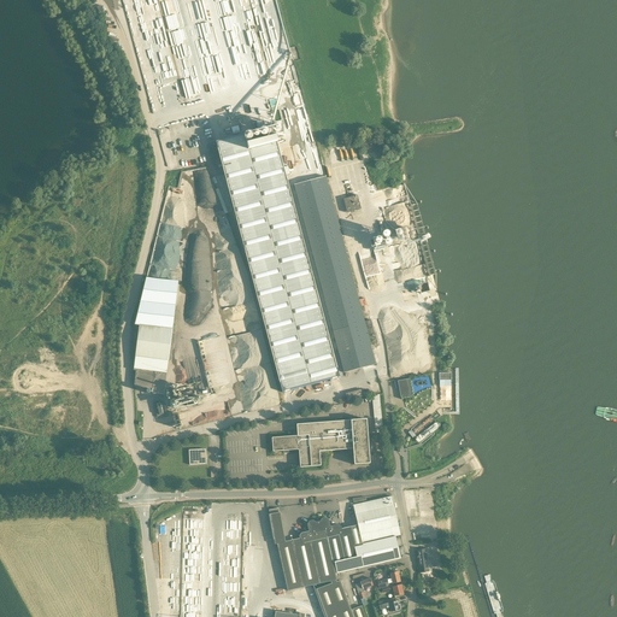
[(282,392),(339,377),(286,175),(289,175),(287,165),(283,166),(274,134),(283,131),(281,124),(207,144),(213,166),(221,164),(282,392)]
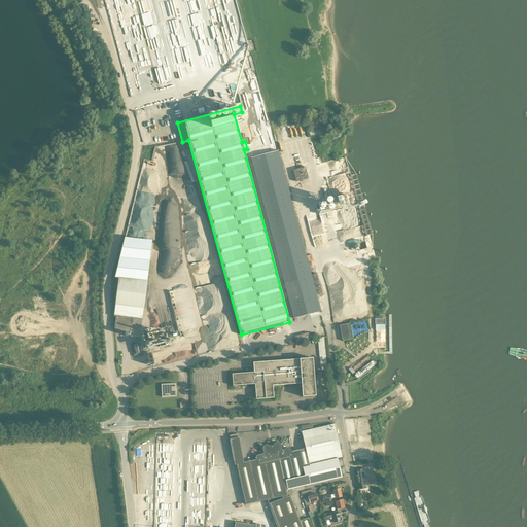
[(307,127),(341,141),(343,136),(309,121),(307,127)]
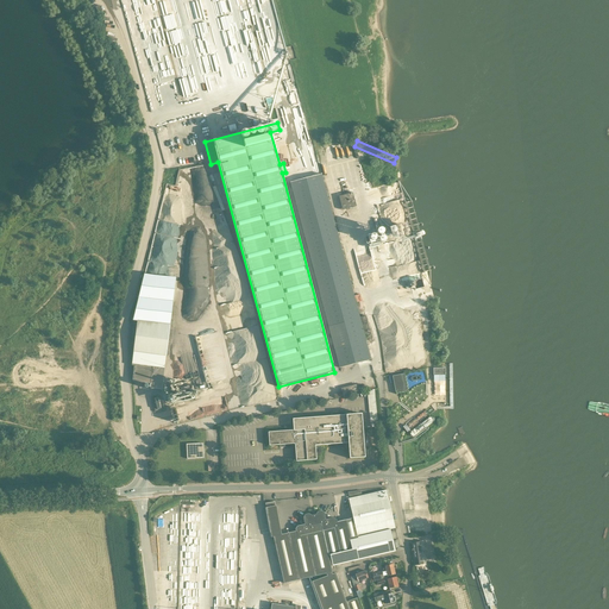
[(359,318),(344,258),(321,174),(289,182),(295,202),(339,368),(371,359),(366,341),(371,339),(365,315),(359,318)]
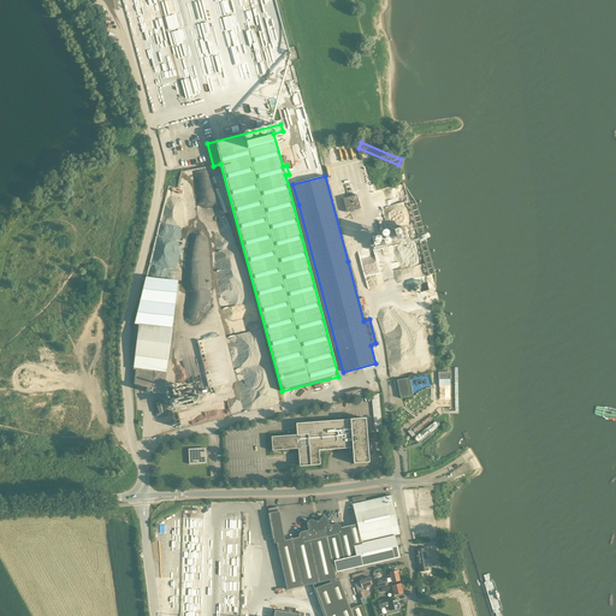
[(360,209),(356,195),(343,199),(347,213),(360,209)]
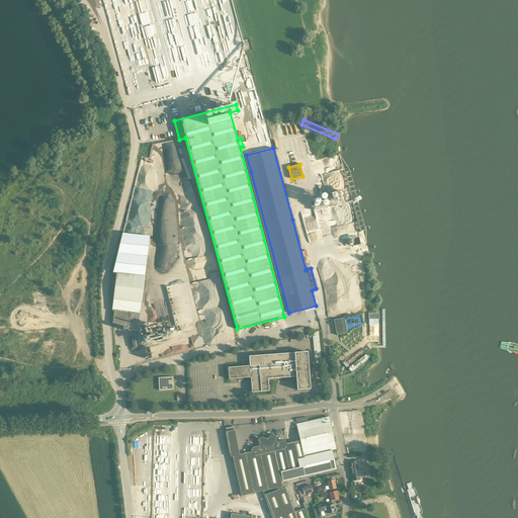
[(339,189),(324,192),(326,203),(341,200),(339,189)]
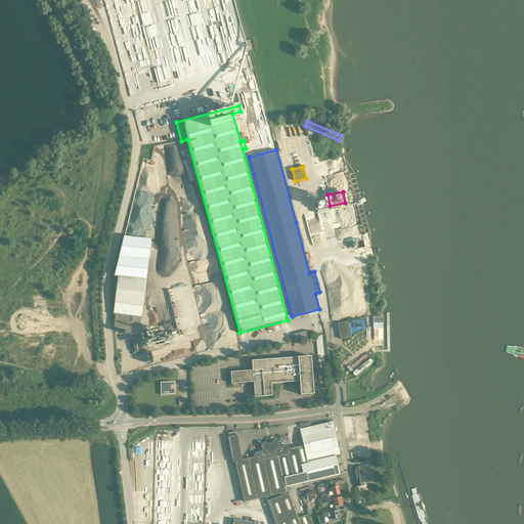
[(315,213),(320,212),(319,203),(311,204),(311,210),(314,209),(315,213)]
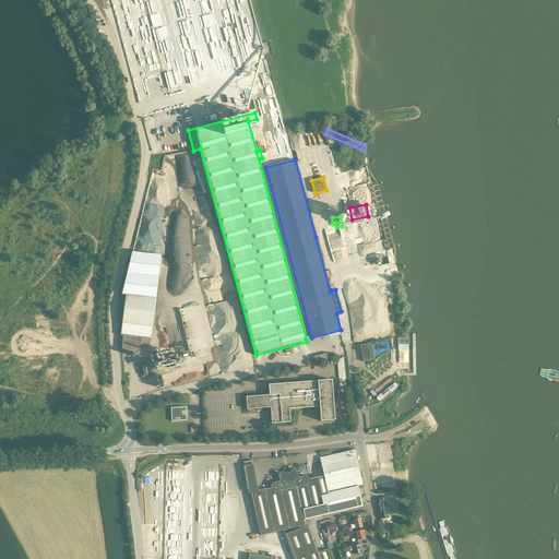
[(140,336),(140,339),(123,336),(121,351),(138,353),(138,356),(149,358),(152,337),(140,336)]
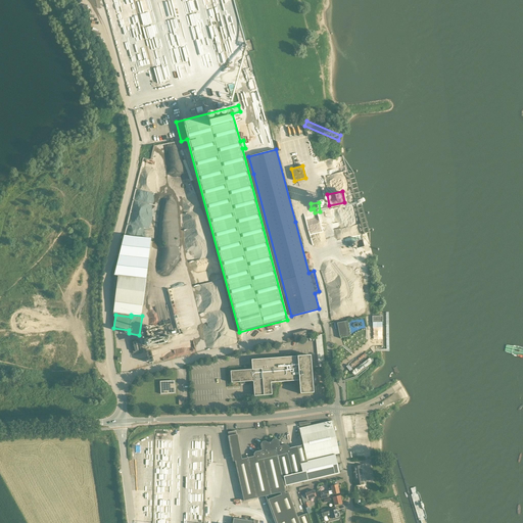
[(337,323),(340,338),(350,336),(347,321),(337,323)]
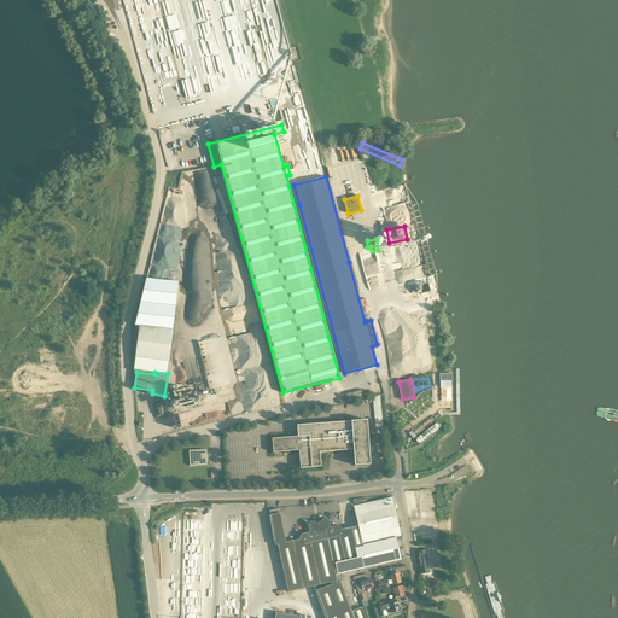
[(361,390),(345,394),(348,401),(363,397),(361,390)]
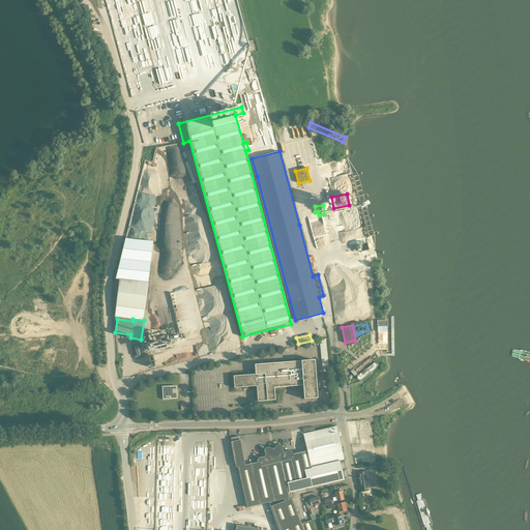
[(328,365),(326,339),(320,340),(321,366),(328,365)]
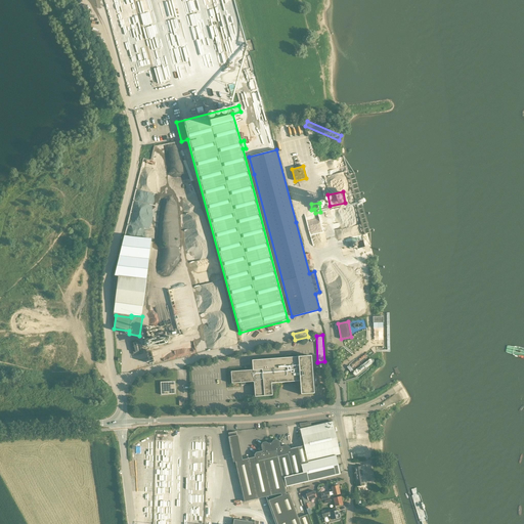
[(143,353),(142,350),(141,345),(138,346),(136,340),(130,342),(133,354),(139,353),(140,354),(143,353)]
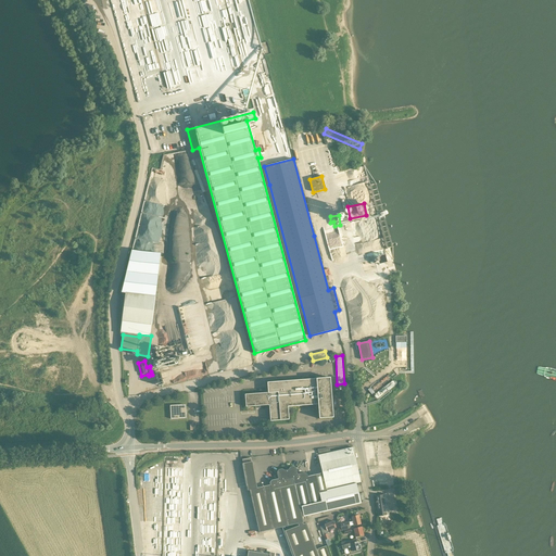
[(395,377),(368,397),(373,404),(400,382),(395,377)]
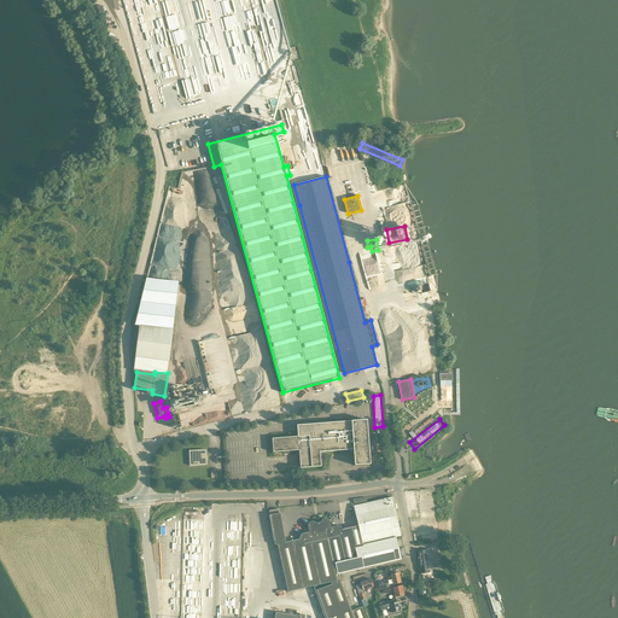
[(299,450),(301,468),(321,466),(320,452),(354,449),(355,465),(369,464),(367,420),(297,425),(298,437),(272,438),(273,453),(299,450)]
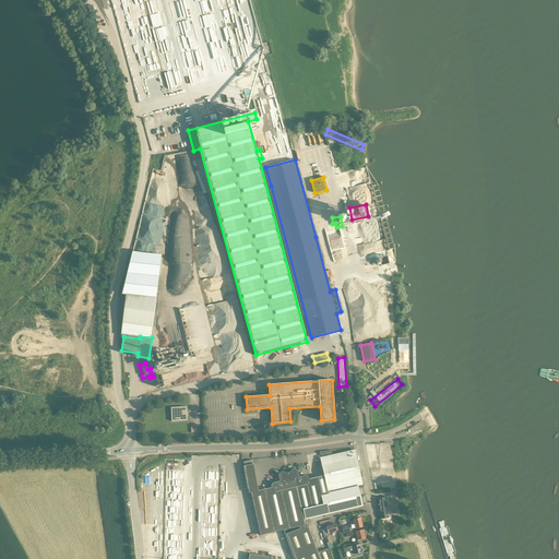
[(179,421),(179,420),(187,420),(186,407),(178,407),(171,407),(171,421),(179,421)]
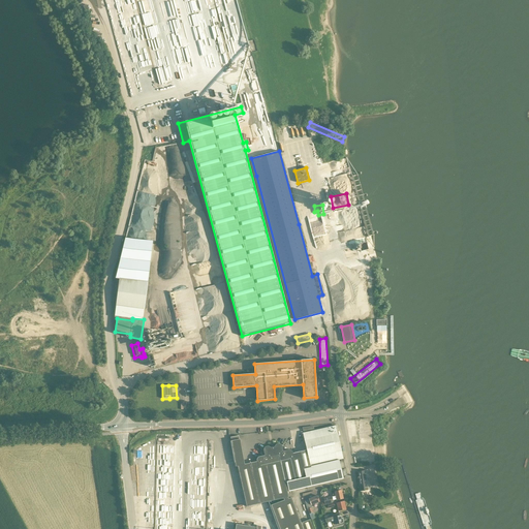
[(229,441),(232,457),(235,467),(237,466),(246,506),(283,498),(284,500),(271,505),(279,528),(302,528),(291,498),(288,499),(287,497),(288,497),(287,492),(288,492),(289,491),(343,479),(341,469),(339,460),(343,459),(336,426),(314,431),(313,426),(304,428),(305,432),(303,432),(304,433),(303,433),(307,450),(292,454),(292,452),(289,449),(283,452),(282,445),(279,443),(276,444),(274,447),(271,447),(269,446),(265,446),(263,449),(265,456),(258,457),(256,460),(256,462),(244,465),(240,439),(239,439),(239,436),(230,437),(231,441),(229,441)]
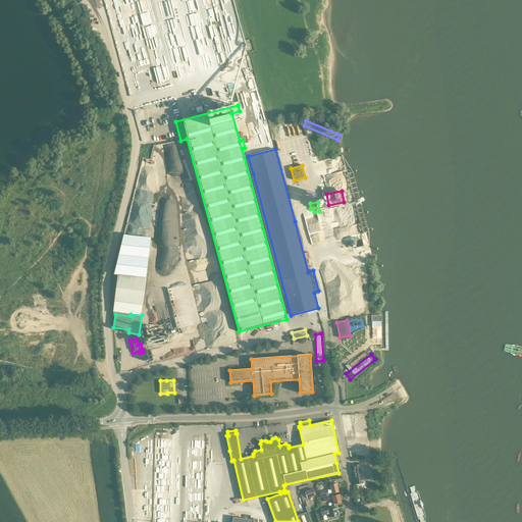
[(354,479),(356,479),(356,481),(362,481),(360,465),(353,466),(353,471),(352,471),(352,472),(353,472),(354,479)]
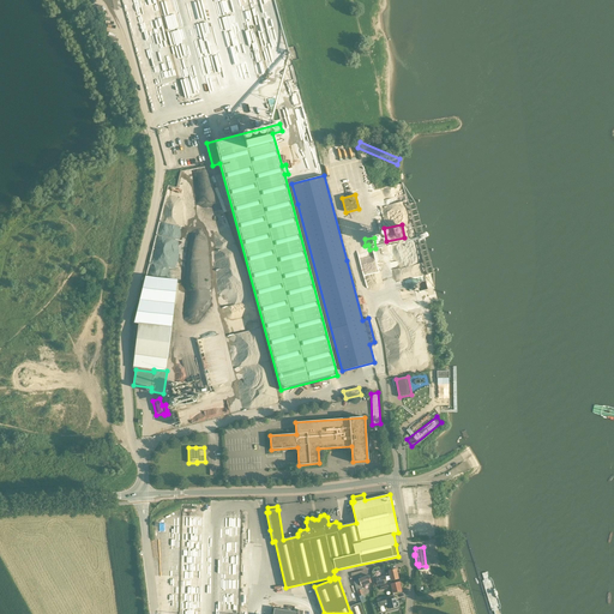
[(377,585),(379,585),(387,583),(387,584),(392,583),(391,581),(398,579),(396,570),(389,571),(389,572),(386,573),(387,576),(375,578),(377,585)]
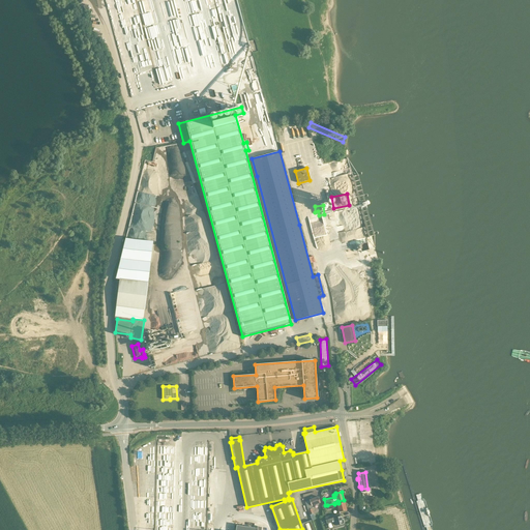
[(306,507),(307,510),(312,509),(313,508),(312,506),(320,503),(318,497),(310,500),(305,502),(306,507)]
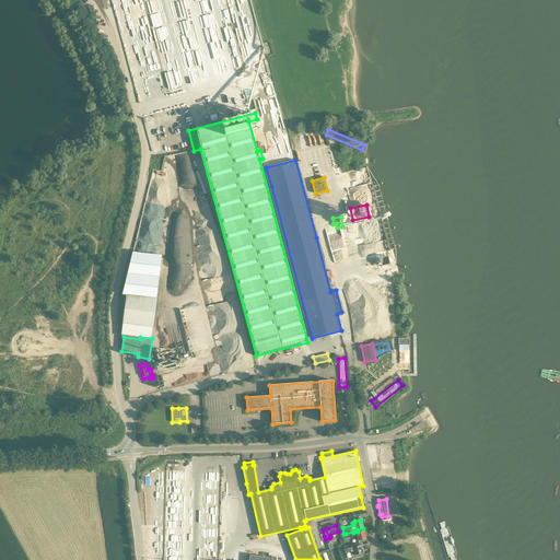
[(353,532),(346,534),(347,538),(354,536),(354,537),(357,536),(358,540),(365,539),(364,532),(358,533),(358,532),(353,533),(353,532)]
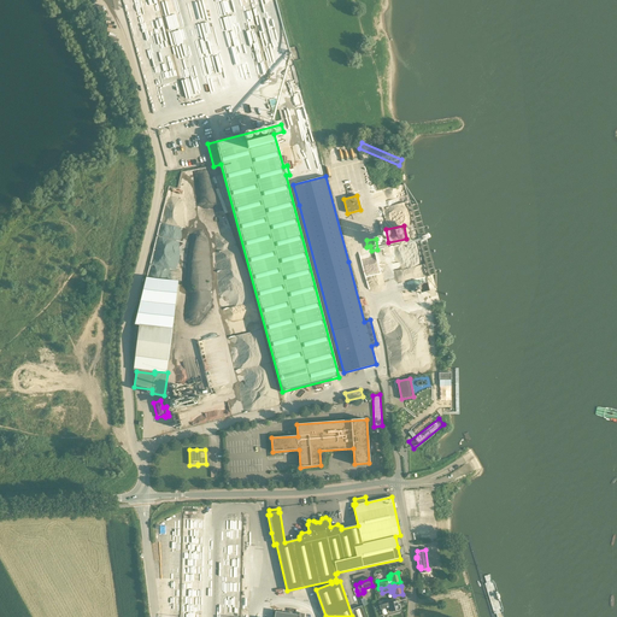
[(398,605),(398,601),(395,601),(394,599),(382,601),(382,603),(378,604),(380,610),(387,607),(388,607),(389,612),(400,610),(399,605),(398,605)]
